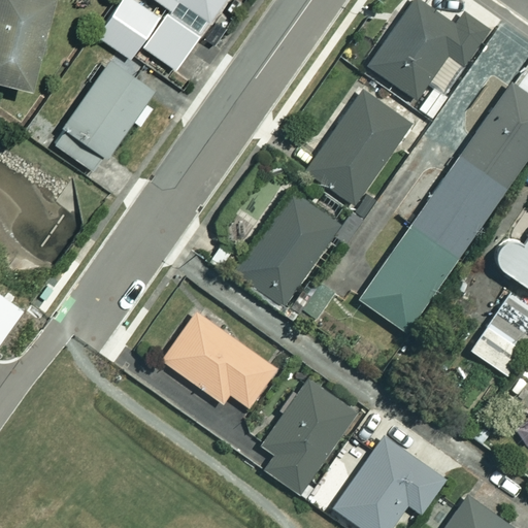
[(77,6),(55,0),(0,0),(0,80),(34,90),(51,26),(71,31),(77,6)]
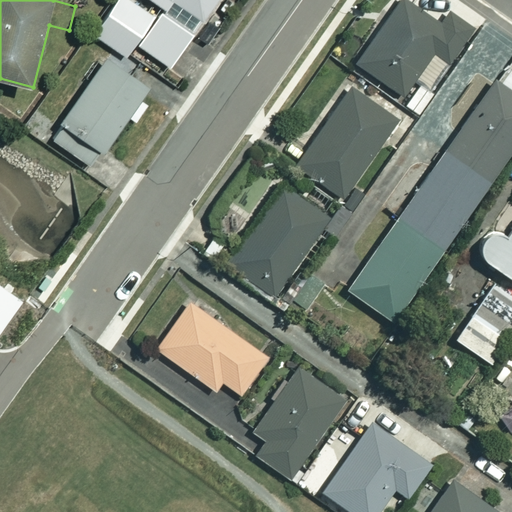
[(156,16),(133,0),(119,0),(95,34),(127,57),(156,16)]
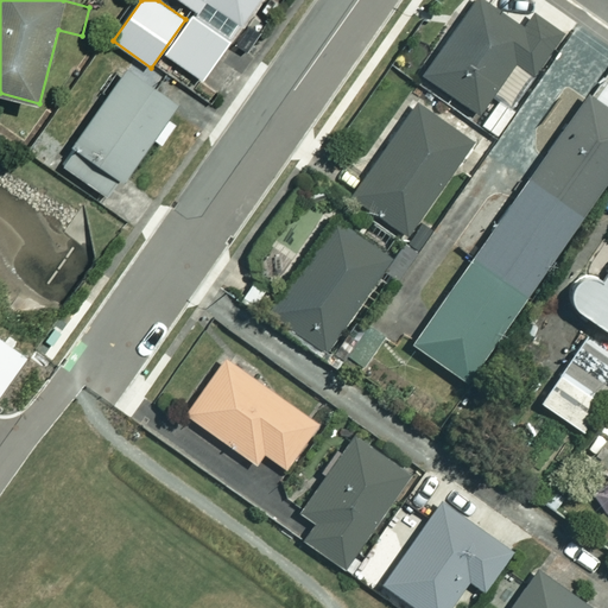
[(182,0),(233,35),(257,0),(182,0)]
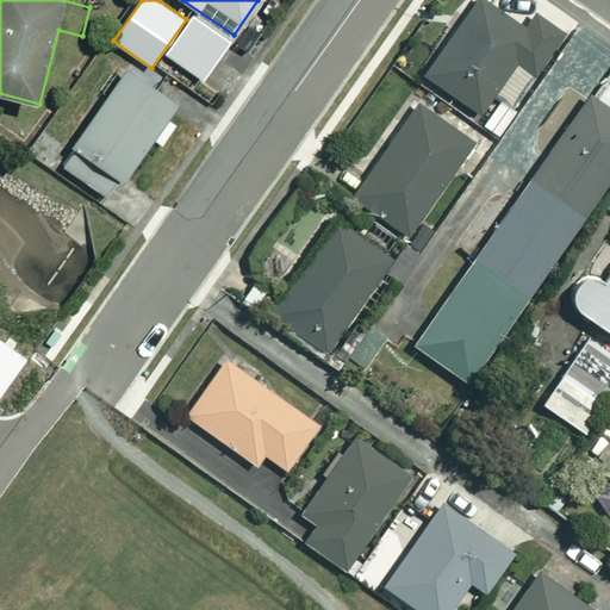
[(529,30),(486,0),(478,0),(427,74),(481,113),(518,61),(537,74),(567,33),(540,14),(529,30)]
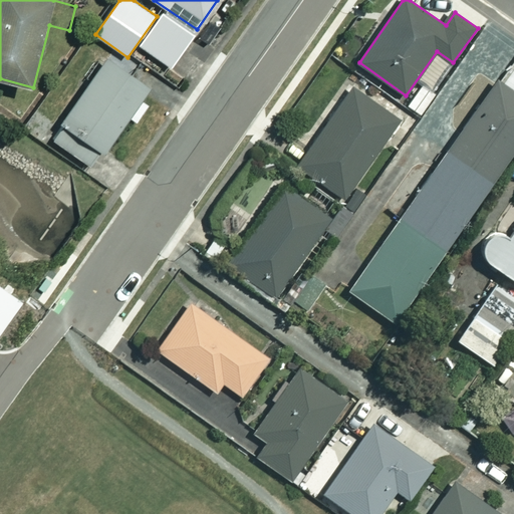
[(153,84),(109,55),(52,139),(95,168),(153,84)]
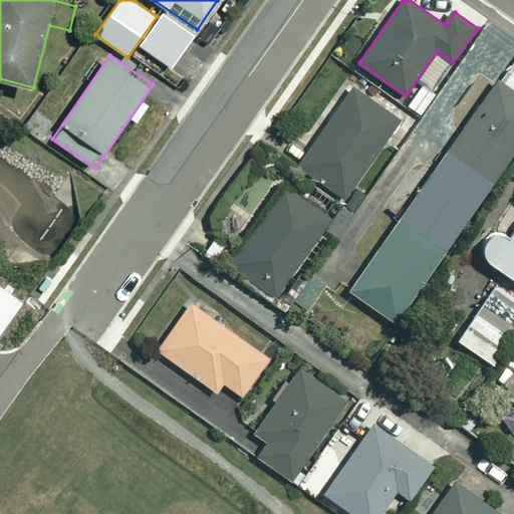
[(449,151),(494,183),(513,155),(513,88),(499,78),(449,151)]
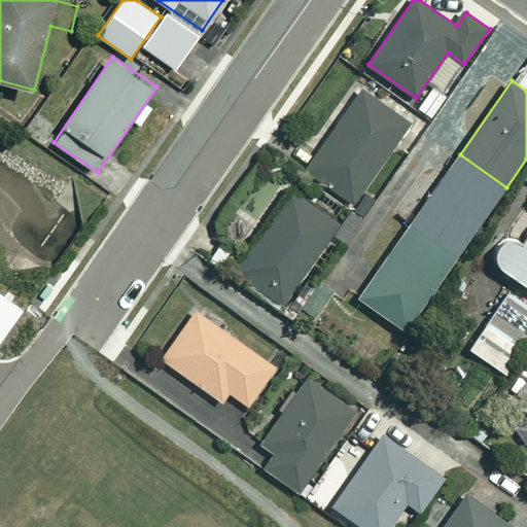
[(410,123),(363,89),(308,168),(354,201),(410,123)]
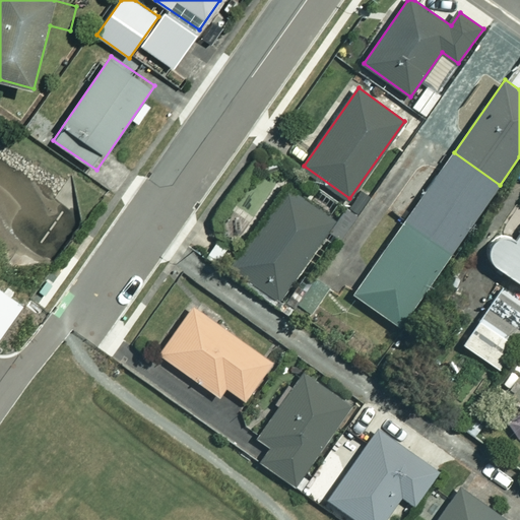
[(405,220),(452,253),(500,185),(454,152),(405,220)]
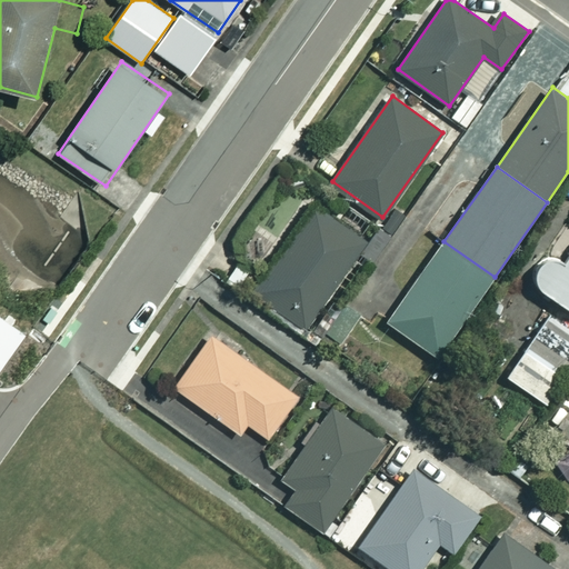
[(367,240),(315,205),(255,292),(307,328),(367,240)]
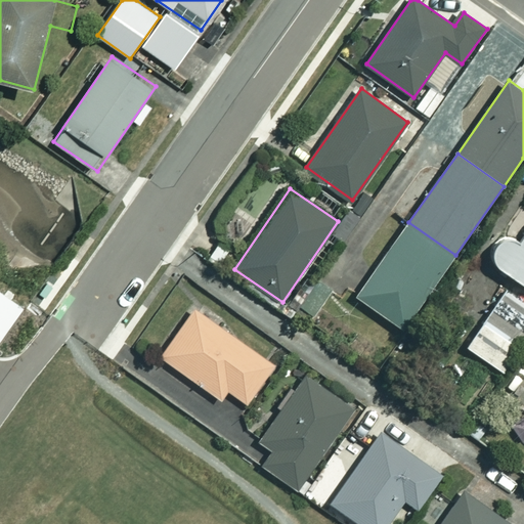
[(455,255),(408,222),(356,295),(403,329),(455,255)]
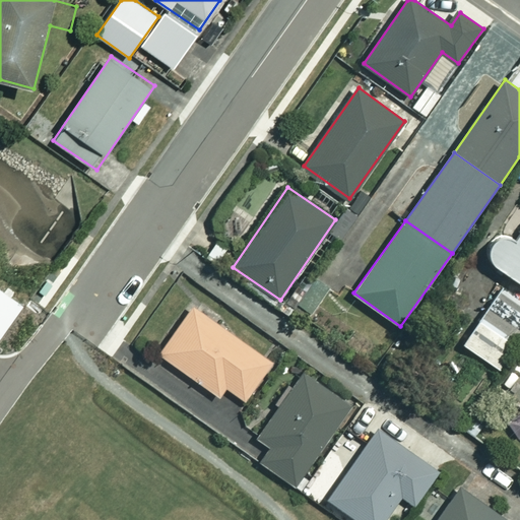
[(519,233),(516,239),(504,230),(484,256),(519,281),(519,233)]
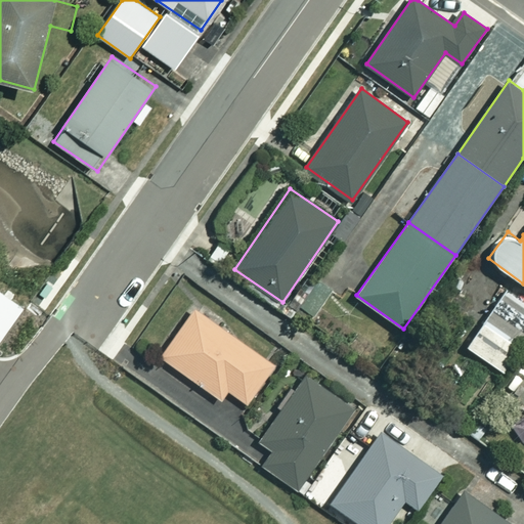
[(523,296),(501,284),(462,348),(507,375),(523,345),(523,296)]
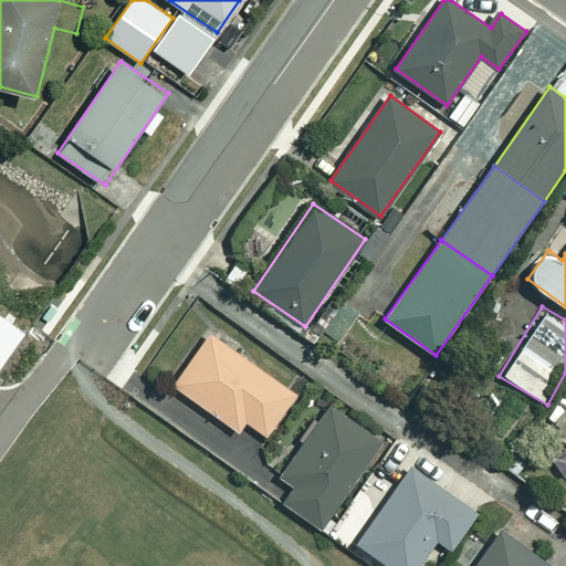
[(299,395),(211,333),(174,385),(239,431),(247,420),(269,437),(299,395)]
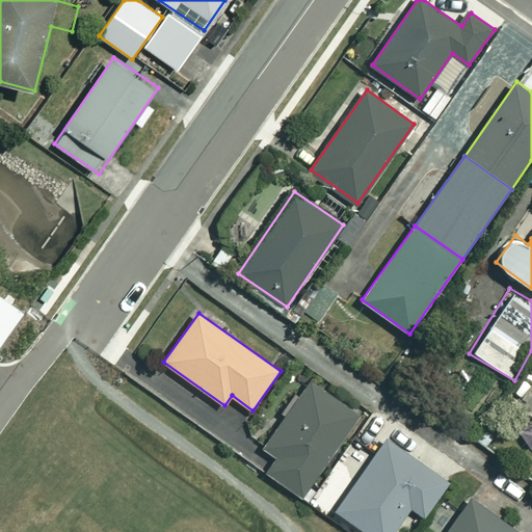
[(361,414),(311,379),(264,447),(277,457),(267,472),(302,497),(361,414)]
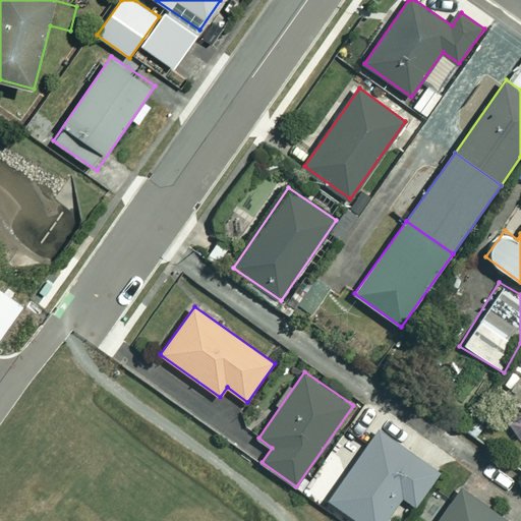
[(441,471),(380,428),(330,500),(359,520),(385,520),(403,496),(417,505),(441,471)]
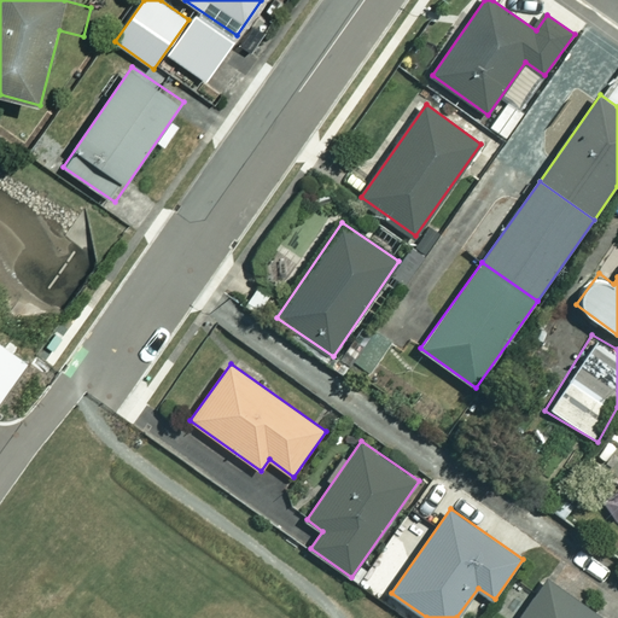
[(602,617),(548,579),(520,617),(602,617)]
